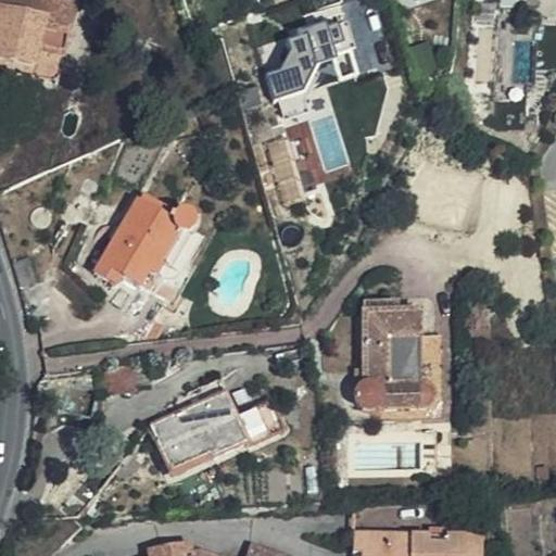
[(61,59),(72,10),(28,0),(0,0),(0,61),(33,70),(36,54),(61,59)]
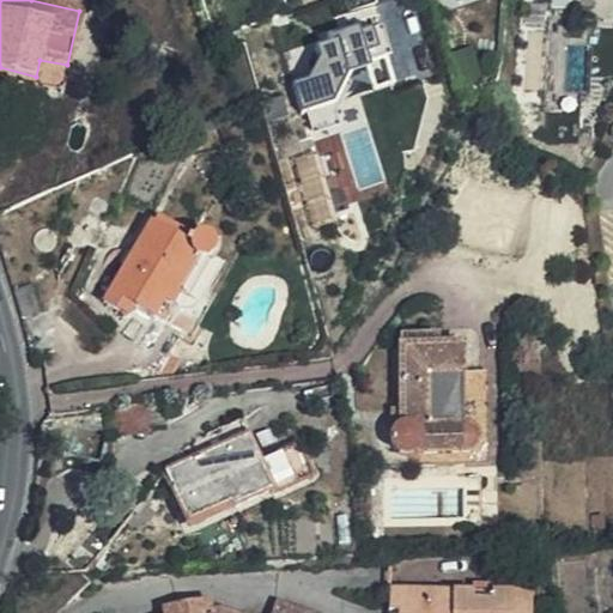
[(311,108),(319,129),(343,122),(339,109),(357,70),(375,65),(374,61),(395,55),(387,24),(364,31),(362,26),(332,35),(333,42),(321,46),(323,56),(311,78),(298,82),(307,109),(311,108)]
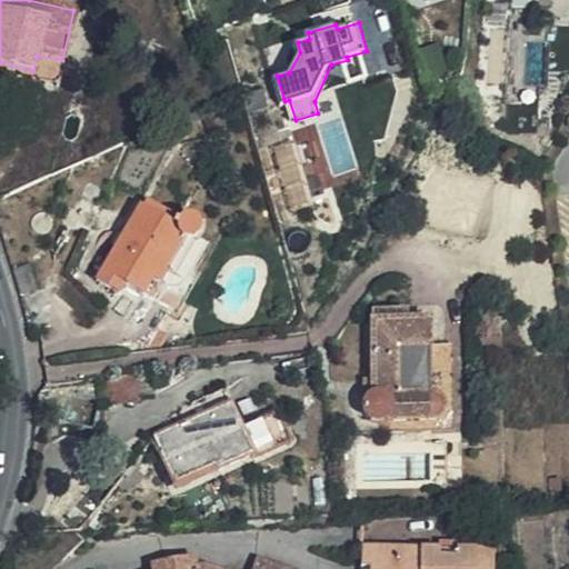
[(172,220),(173,220),(141,200),(138,206),(171,225),(171,223),(171,221),(172,220)]
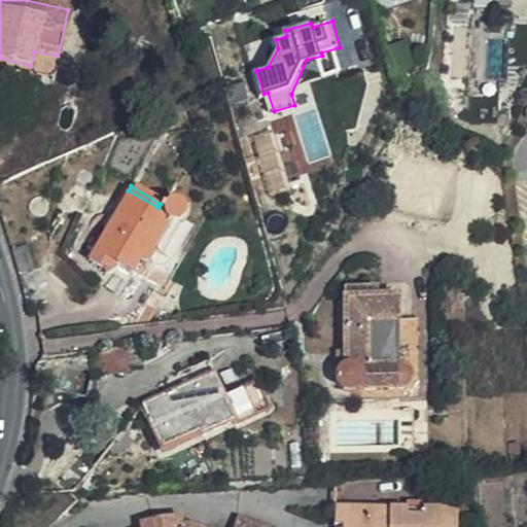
[(162,203),(161,204),(160,204),(159,205),(159,207),(159,208),(128,190),(126,189),(84,260),(105,274),(111,262),(128,273),(137,258),(142,261),(147,251),(156,256),(165,241),(176,248),(188,225),(178,219),(179,218),(180,216),(181,214),(182,212),(181,211),(181,209),(180,207),(179,205),(179,203),(177,202),(175,201),(174,200),(172,200),(169,199),(168,200),(165,201),(164,202),(162,203)]
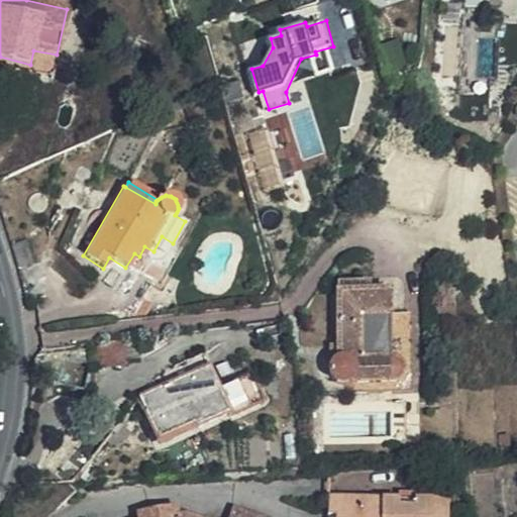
[(26,232),(8,237),(16,263),(33,257),(26,232)]
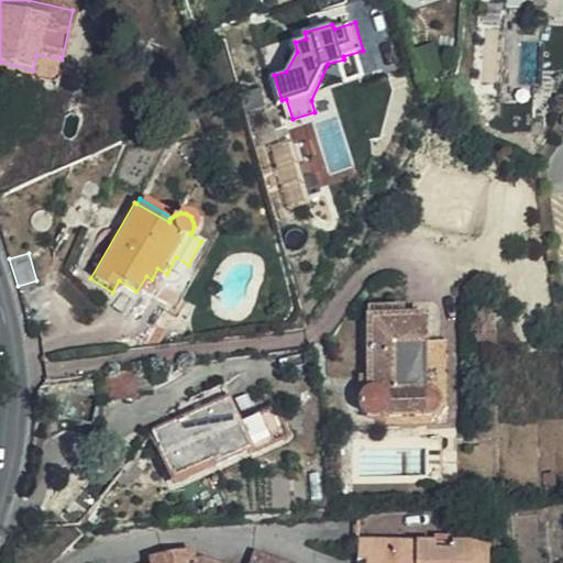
[(439,411),(438,341),(424,341),(424,313),(405,315),(405,308),(366,308),(366,352),(367,393),(362,397),(360,403),(360,408),(363,416),(366,418),(372,419),(376,418),(379,416),(384,410),(387,414),(439,411)]
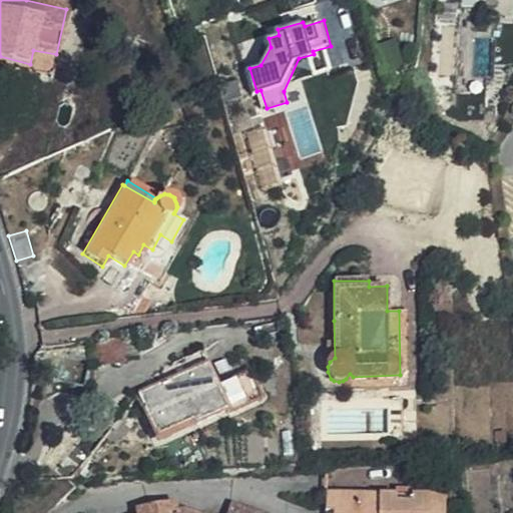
[(134,318),(142,316),(148,302),(142,299),(134,318)]
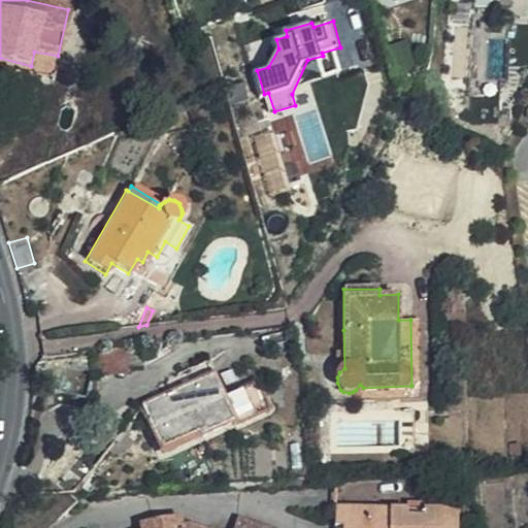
[(99,356),(90,385),(124,381),(123,377),(121,356),(121,354),(99,356)]
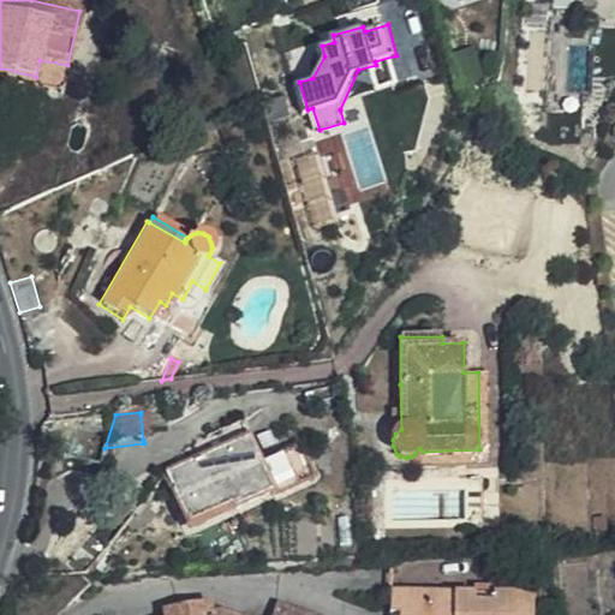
[(141,415),(143,440),(160,439),(157,413),(141,415)]
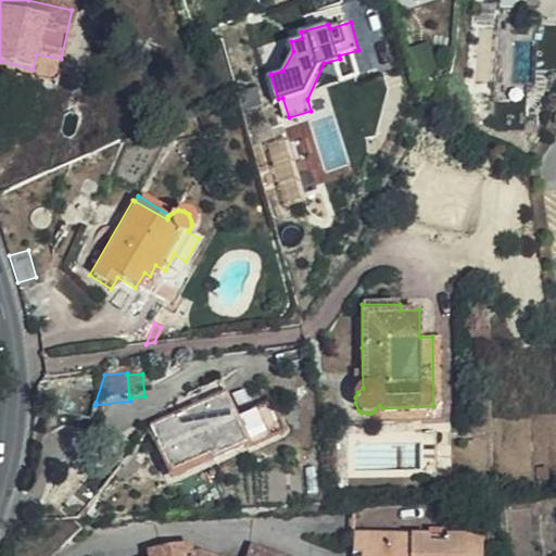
[(209,460),(244,444),(232,417),(230,411),(216,379),(174,397),(179,413),(149,427),(168,472),(205,456),(209,460)]
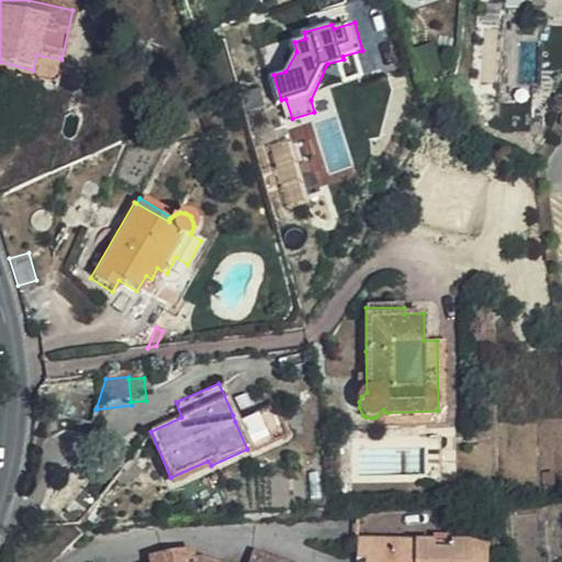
[(235,422),(247,449),(248,452),(285,436),(272,406),(235,422)]
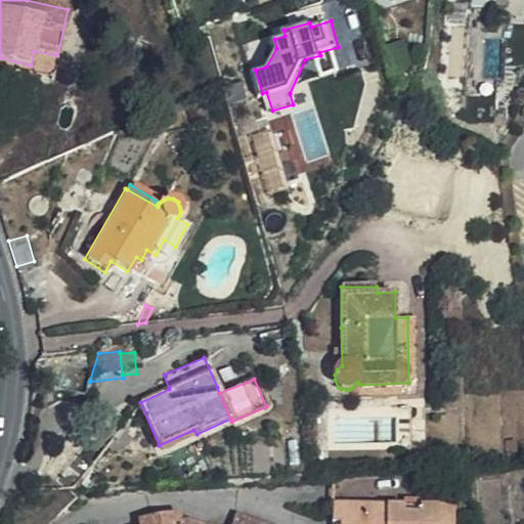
[(457,523),(459,506),(337,501),(336,521),(345,522),(344,523),(457,523)]
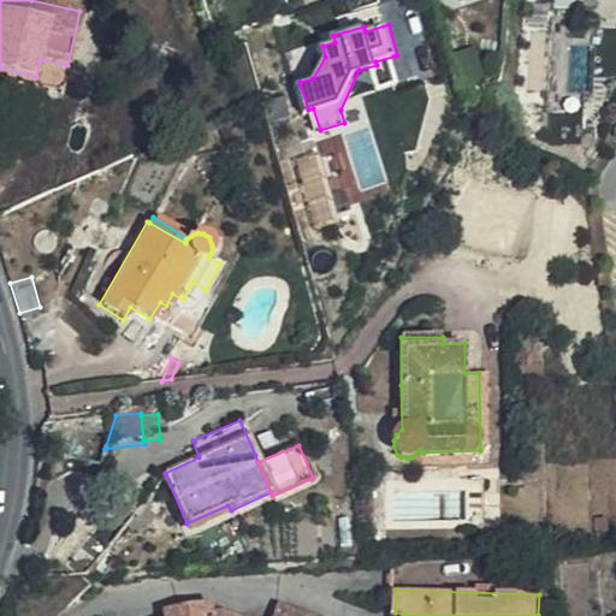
[(326,615),(327,615),(282,602),(274,615),(250,615),(218,606),(215,597),(165,605),(166,615),(163,615),(326,615)]
